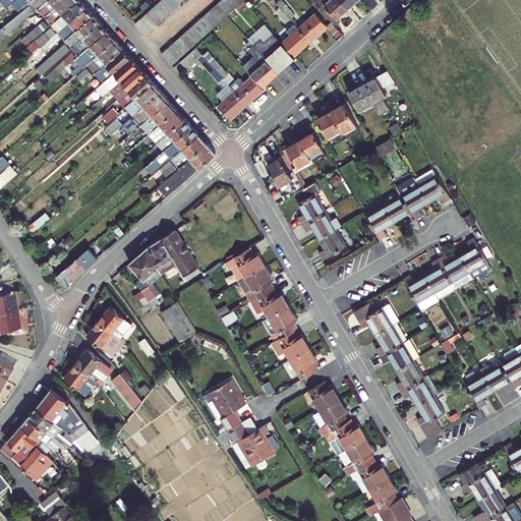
[(45,15),(62,0),(46,0),(38,8),(45,15)]
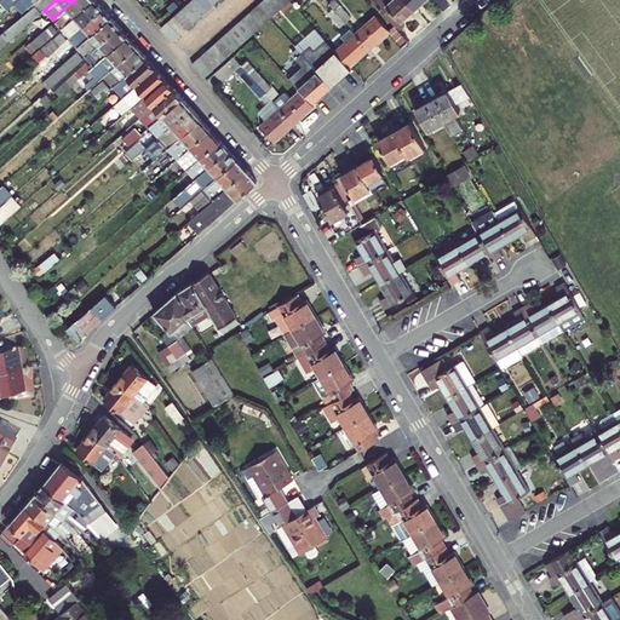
[(74,0),(53,18),(62,28),(92,0),(74,0)]
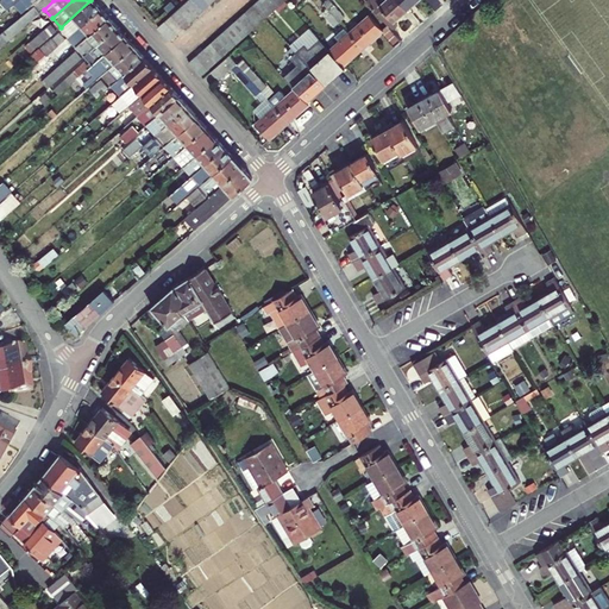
[(94,0),(90,0),(61,27),(69,37),(101,8),(94,0)]
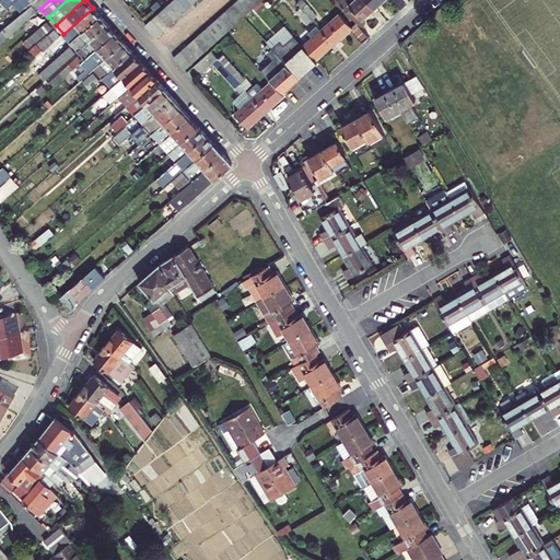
[(182,14),(187,9),(179,0),(173,0),(171,2),(182,14)]
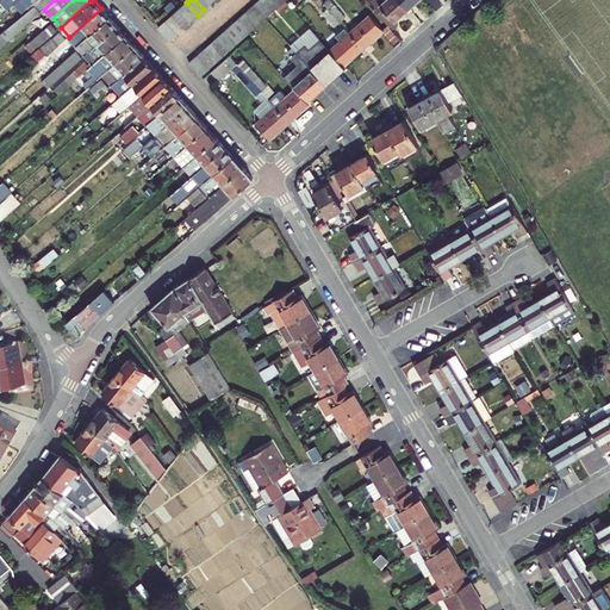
[(211,4),(206,0),(195,0),(204,10),(211,4)]
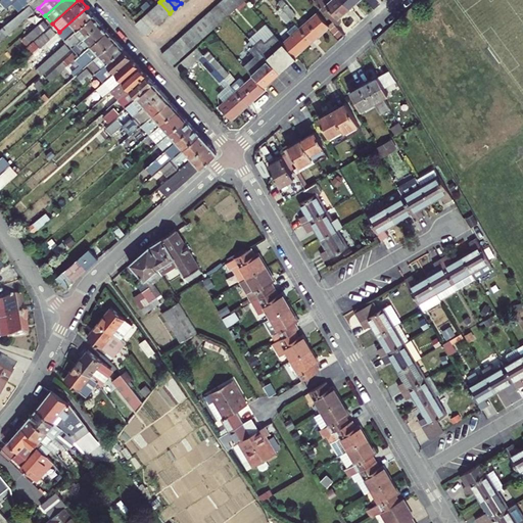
[(223,0),(218,5),(228,16),(229,15),(233,11),(223,0)]
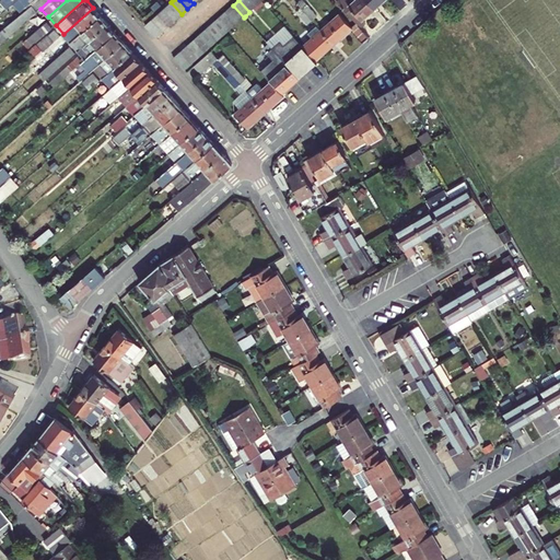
[(251,0),(238,0),(249,12),(256,6),(251,0)]
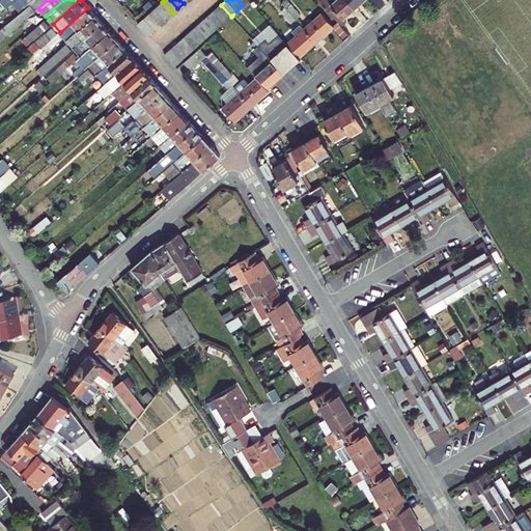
[(289,10),(296,19),(300,15),(287,0),(285,0),(282,3),(289,10)]
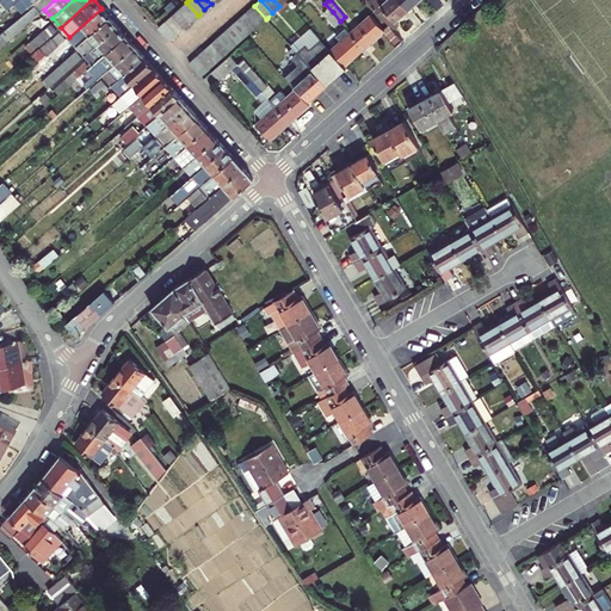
[(370,0),(368,2),(389,25),(393,29),(399,24),(396,20),(408,8),(400,0),(370,0)]
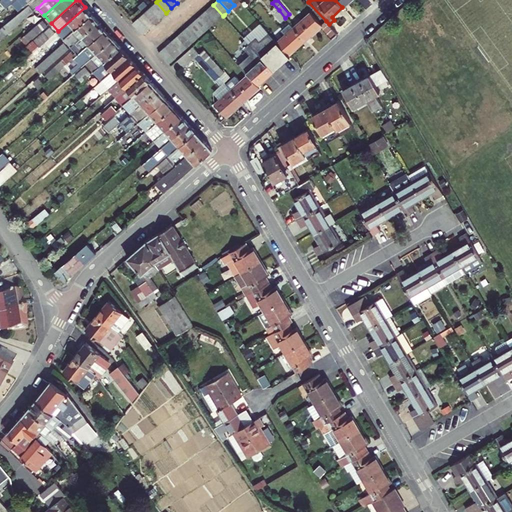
[(166,13),(156,2),(150,7),(160,18),(166,13)]
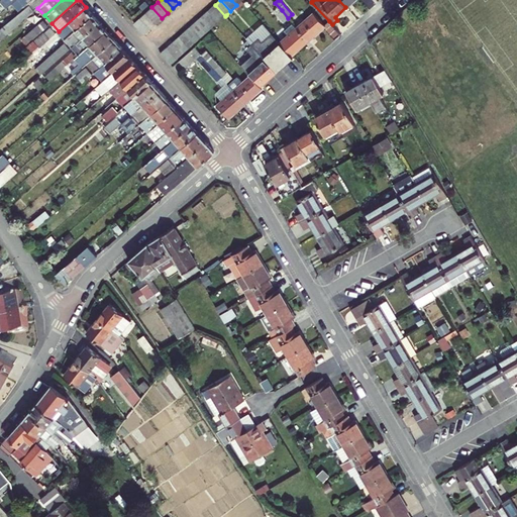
[(7,25),(11,31),(34,10),(29,5),(7,25)]
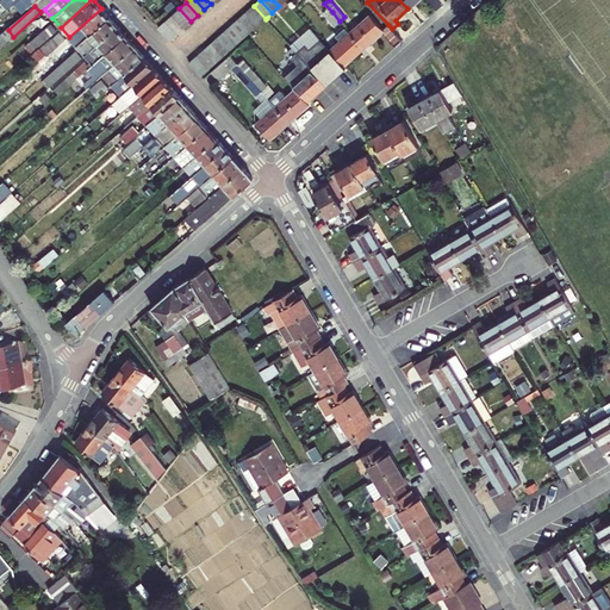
[(254,6),(247,12),(259,25),(266,19),(254,6)]
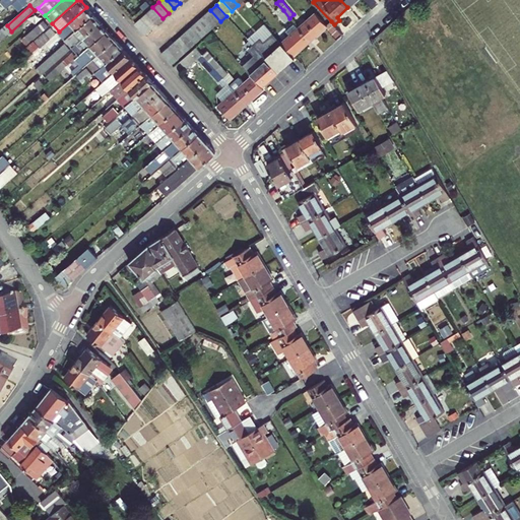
[(93,15),(86,7),(59,31),(66,40),(93,15)]
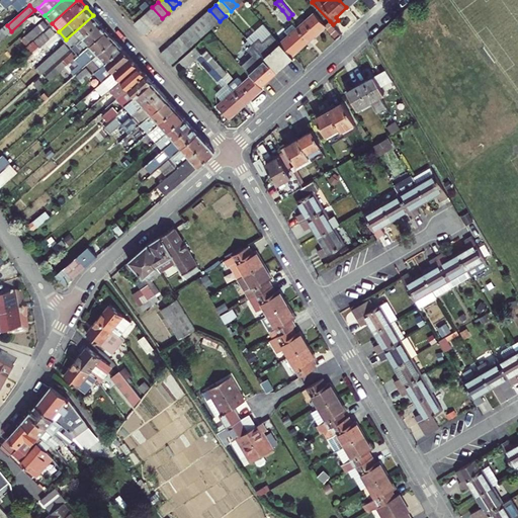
[(157,23),(162,18),(152,7),(147,12),(157,23)]
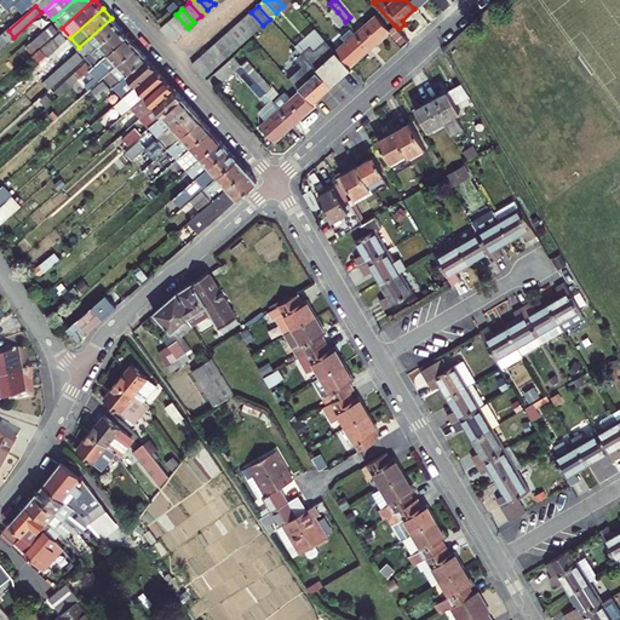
[(263,26),(251,12),(244,18),(256,32),(263,26)]
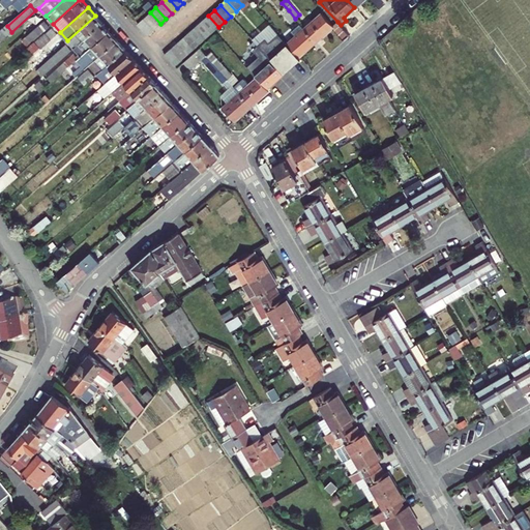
[(295,19),(289,10),(284,15),(291,23),(295,19)]
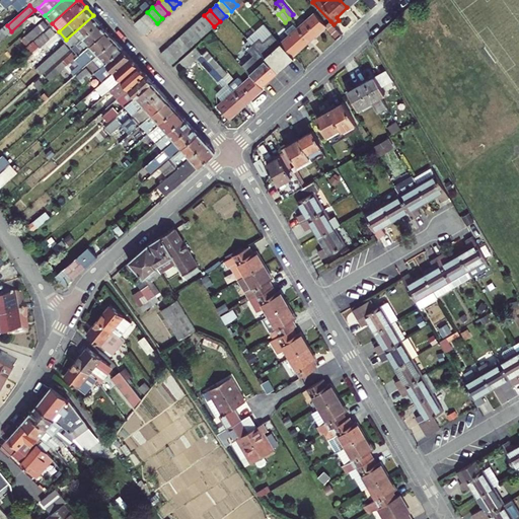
[(147,12),(141,17),(151,28),(157,23),(147,12)]
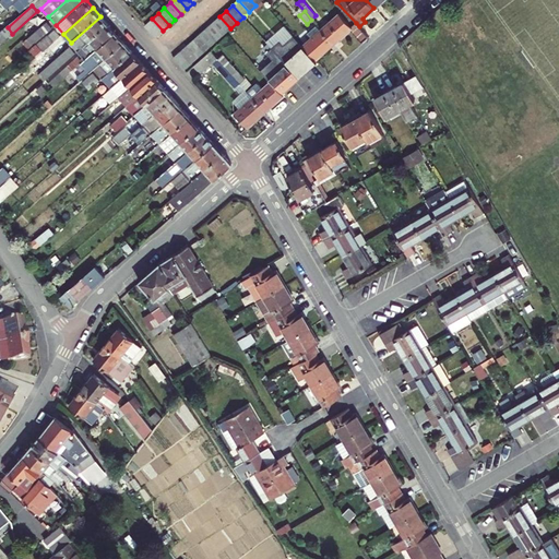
[(359,26),(356,23),(352,27),(339,13),(321,30),(333,44),(349,30),(361,43),(368,37),(359,26)]
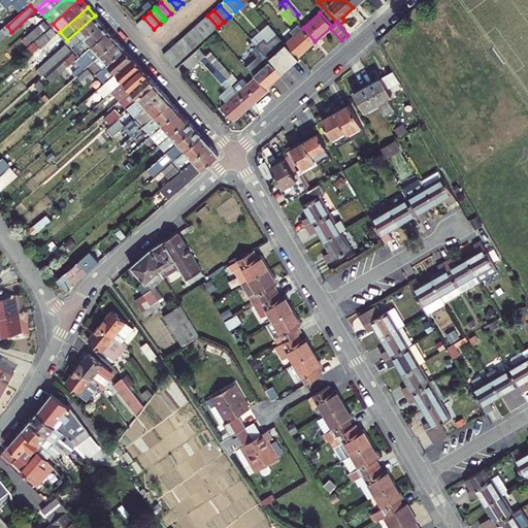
[(27,32),(42,19),(37,13),(22,27),(27,32)]
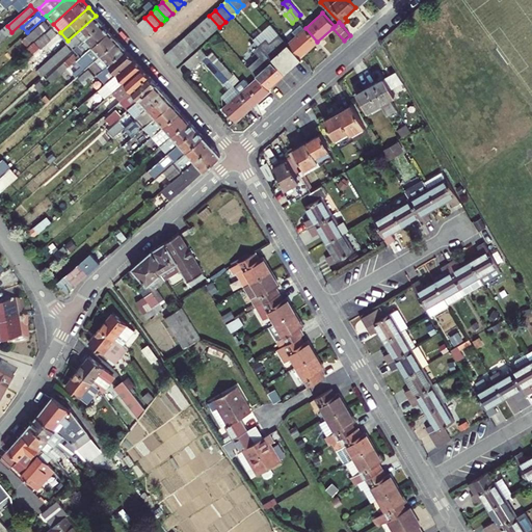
[(68,41),(74,49),(103,23),(96,16),(68,41)]
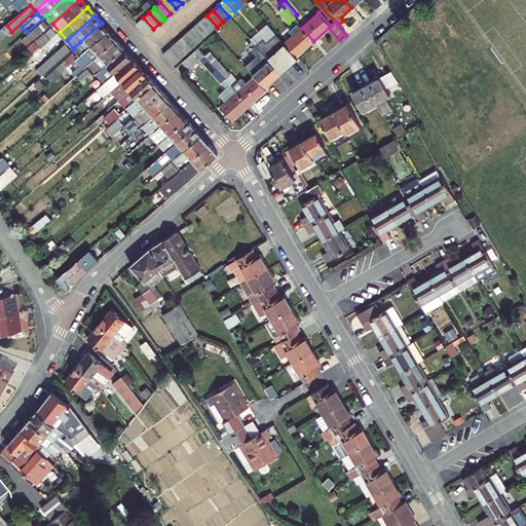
[(207,15),(200,21),(211,33),(214,30),(217,27),(207,15)]
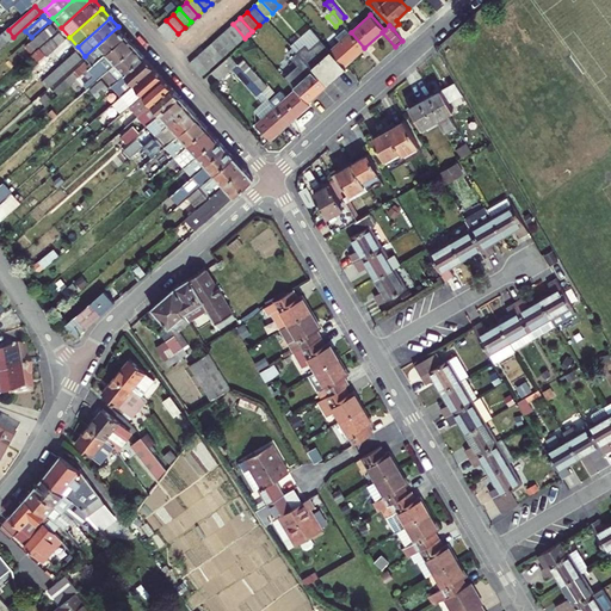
[(166,20),(159,28),(171,41),(178,34),(166,20)]
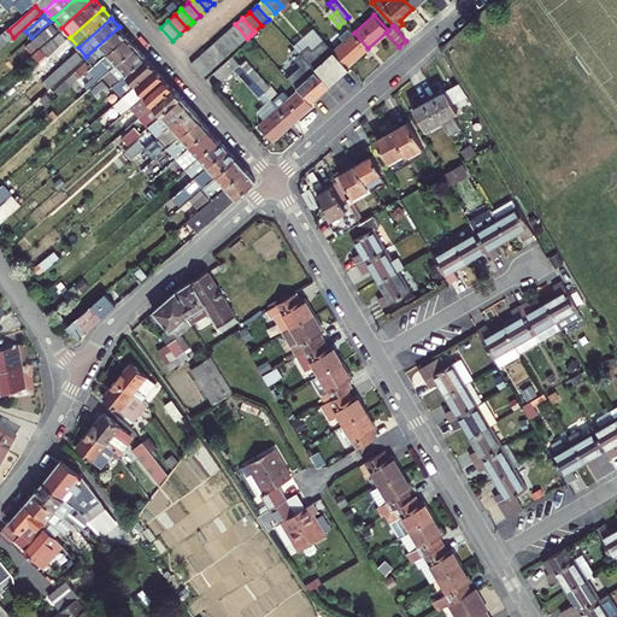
[(27,47),(33,54),(41,47),(52,37),(58,31),(52,24),(27,47)]
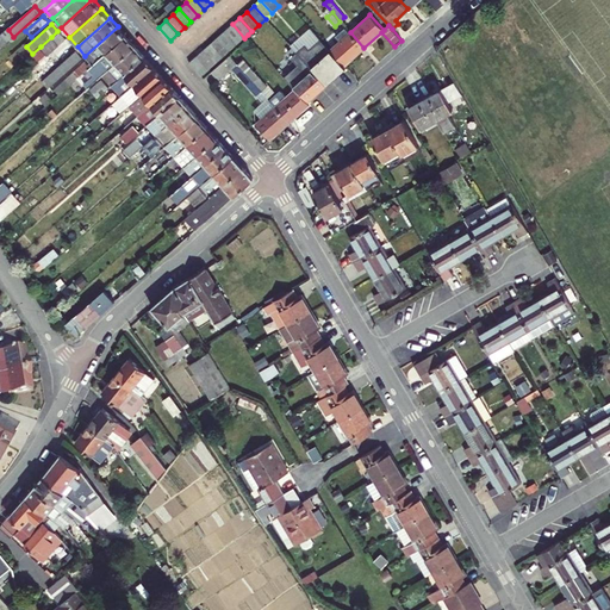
[(225,31),(237,44),(244,38),(232,24),(225,31)]
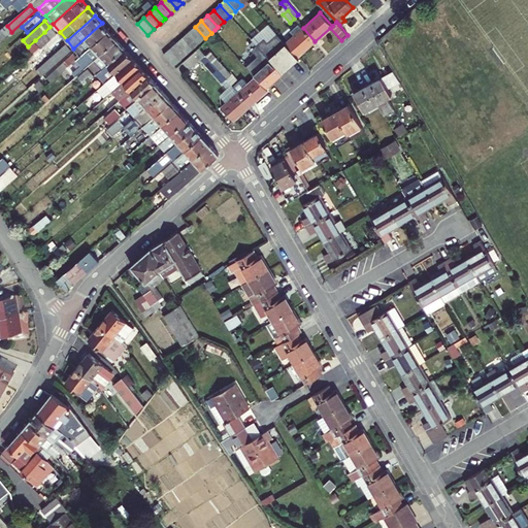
[(80,56),(109,31),(102,23),(73,48),(80,56)]
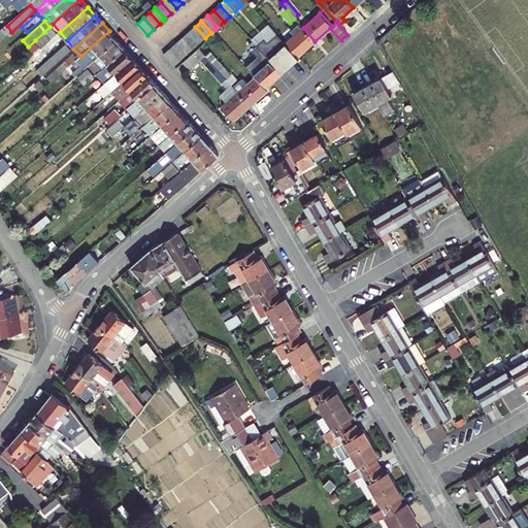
[(286,43),(298,56),(315,41),(303,28),(299,24),(291,31),(295,35),(286,43)]
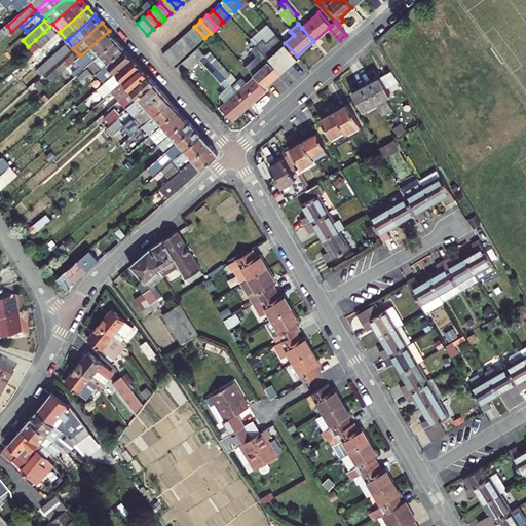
[(194,27),(189,32),(198,43),(204,38),(194,27)]
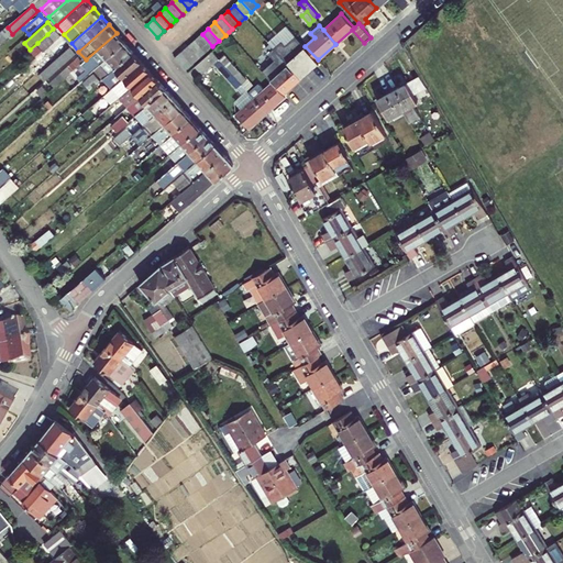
[(50,36),(47,34),(37,43),(45,52),(55,42),(61,36),(55,31),(50,36)]
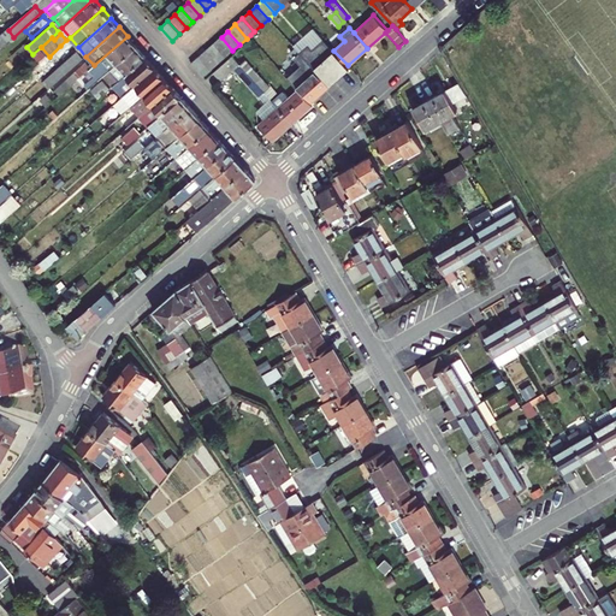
[(88,89),(104,76),(136,46),(128,36),(94,65),(90,69),(96,75),(84,84),(88,89)]
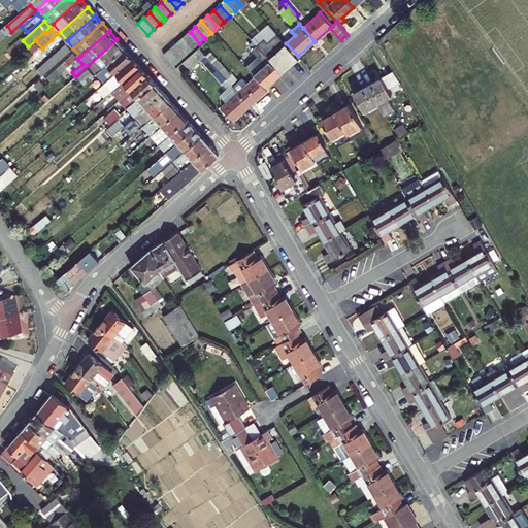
[(184,37),(194,48),(197,45),(199,43),(190,32),(184,37)]
